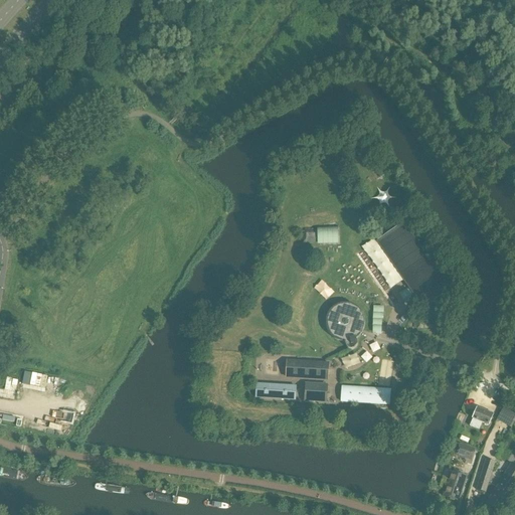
[(349,198),(364,199),(365,187),(349,186),(349,198)]
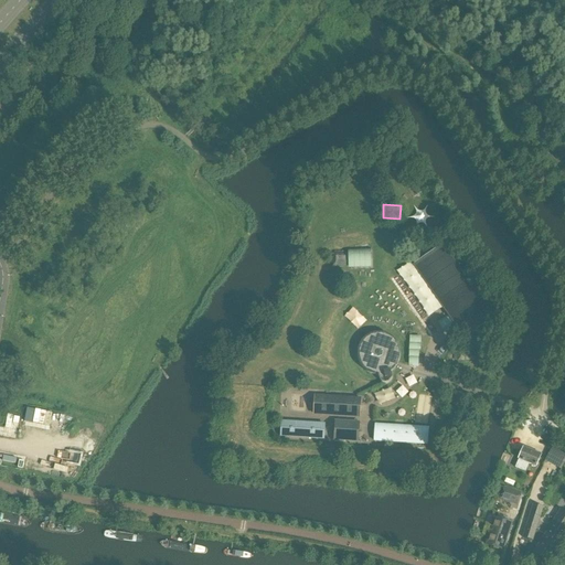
[(406,241),(406,254),(423,254),(423,241),(406,241)]
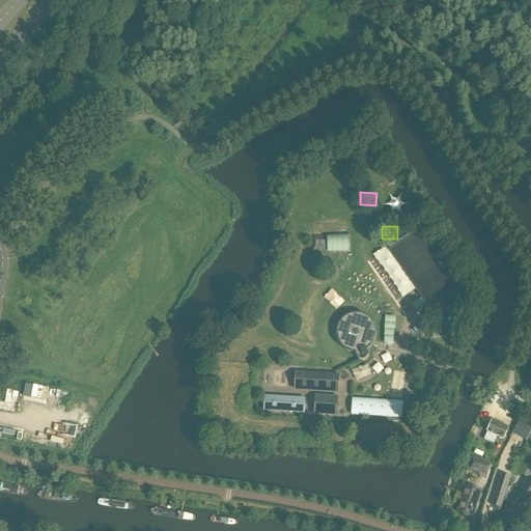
[(388,250),(436,318),(464,299),(417,230),(388,250)]
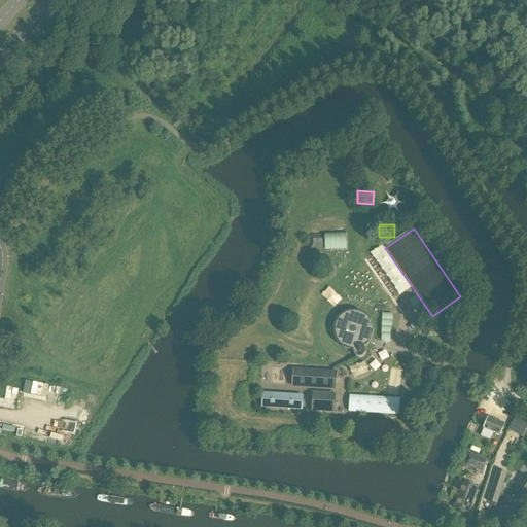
[(310,237),(310,249),(326,248),(325,236),(310,237)]
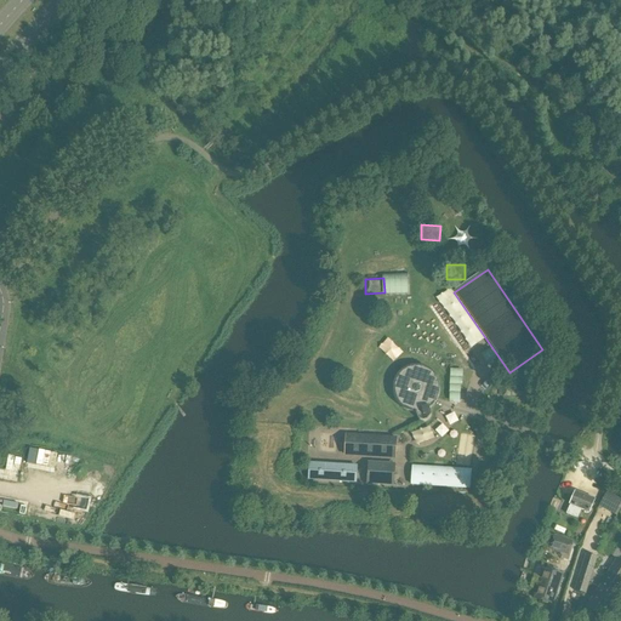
[(392,388),(392,391),(392,393),(393,396),(393,397),(394,399),(394,402),(396,403),(397,405),(399,406),(400,408),(402,409),(404,410),(405,411),(408,412),(410,412),(411,414),(414,414),(415,414),(415,415),(416,416),(416,417),(416,419),(417,420),(419,420),(420,421),(421,421),(422,422),(423,422),(425,422),(426,421),(427,421),(428,420),(429,419),(429,417),(431,416),(431,415),(431,414),(431,412),(431,411),(431,410),(429,409),(431,408),(433,406),(434,405),(436,403),(437,402),(438,399),(438,398),(439,396),(439,393),(439,391),(439,389),(439,387),(439,385),(438,382),(438,381),(437,379),(436,377),(434,375),(433,374),(432,372),(429,371),(428,370),(426,369),(425,368),(422,366),(420,366),(419,366),(416,366),(414,366),(411,366),(410,366),(408,368),(405,369),(404,369),(402,370),(400,371),(398,374),(397,375),(396,376),(394,379),(394,381),(393,382),(393,385),(392,387),(392,388)]
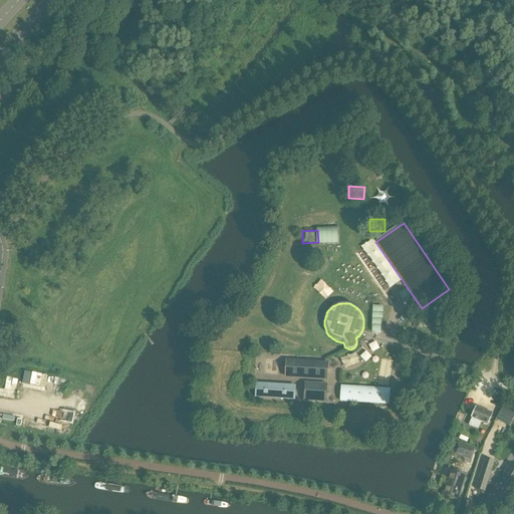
[(416,316),(416,328),(432,328),(432,316),(416,316)]
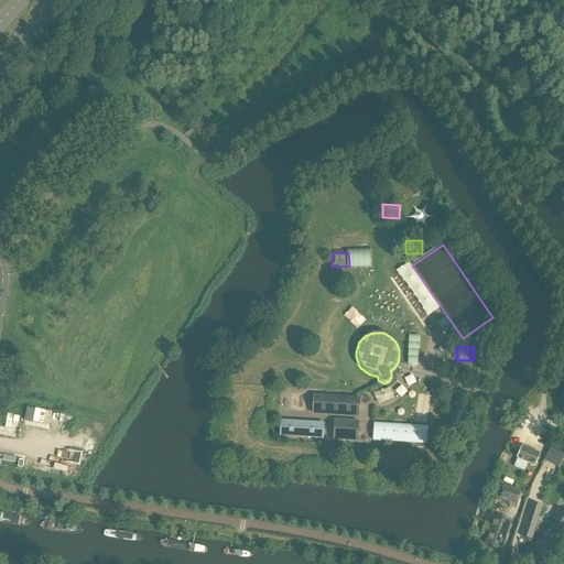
[(313,414),(358,416),(359,399),(314,397),(313,414)]
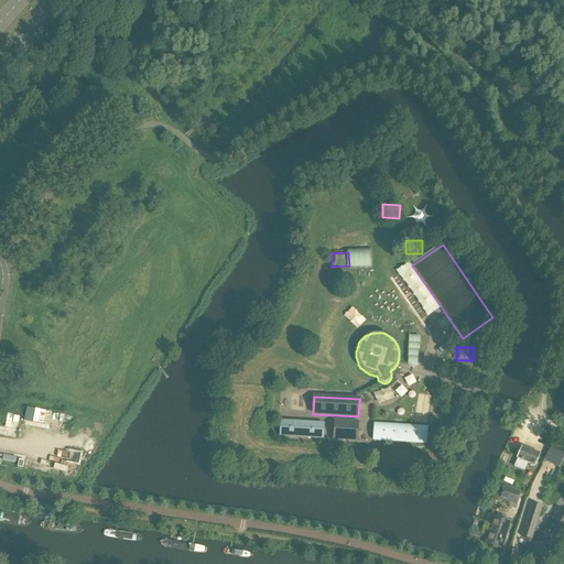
[(280,436),(323,438),(324,424),(281,422),(280,436)]
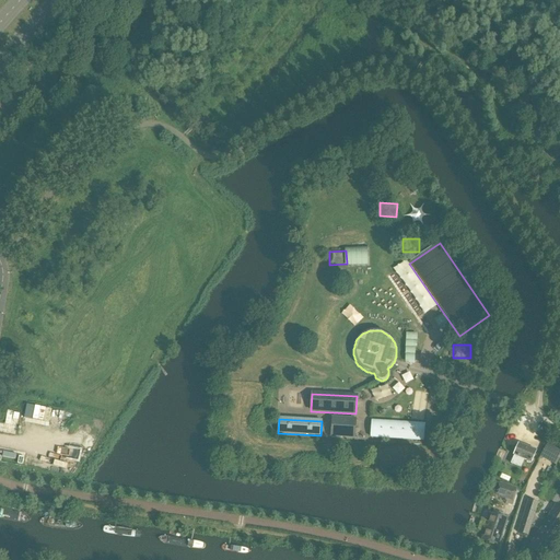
[(328,435),(331,435),(331,436),(354,438),(356,420),(333,419),(331,429),(329,429),(328,435)]
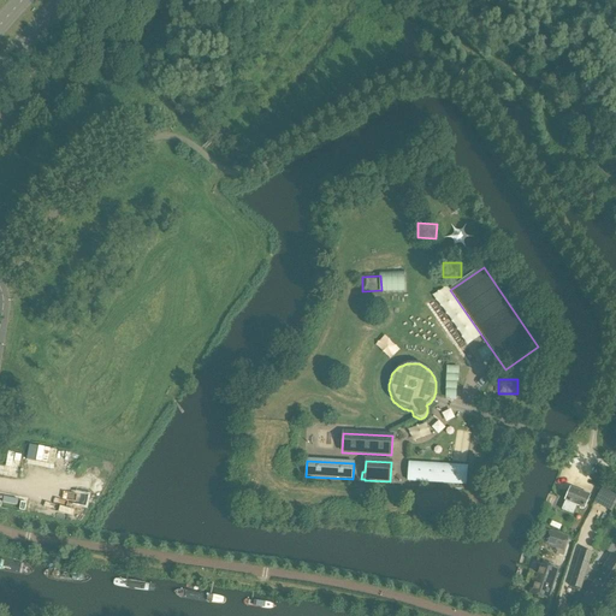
[(408,481),(466,485),(467,467),(409,463),(408,481)]
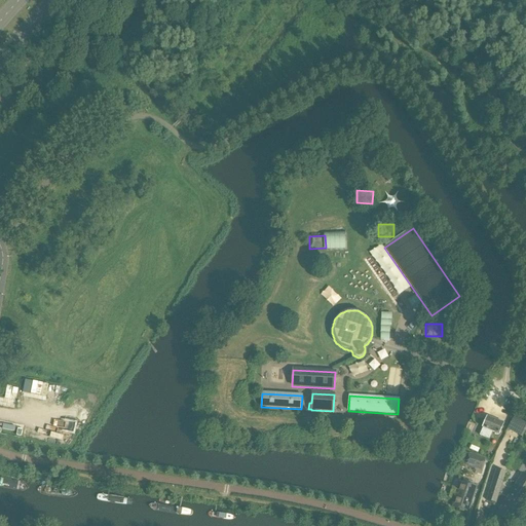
[(503,424),(487,417),(480,436),(489,440),(492,433),(499,435),(503,424)]
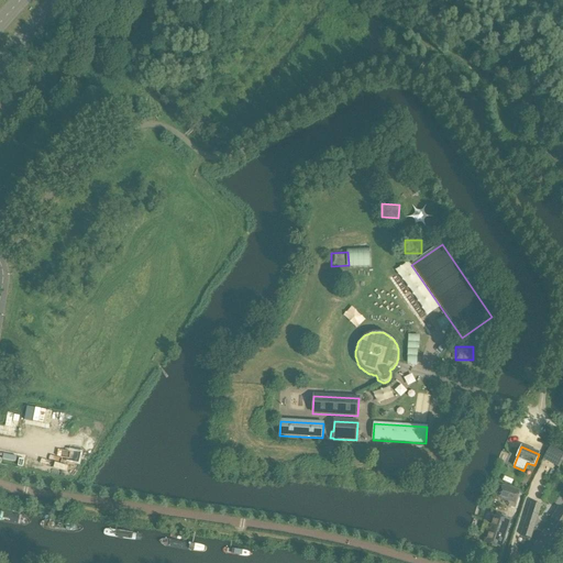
[(501,486),(498,498),(515,504),(519,492),(501,486)]
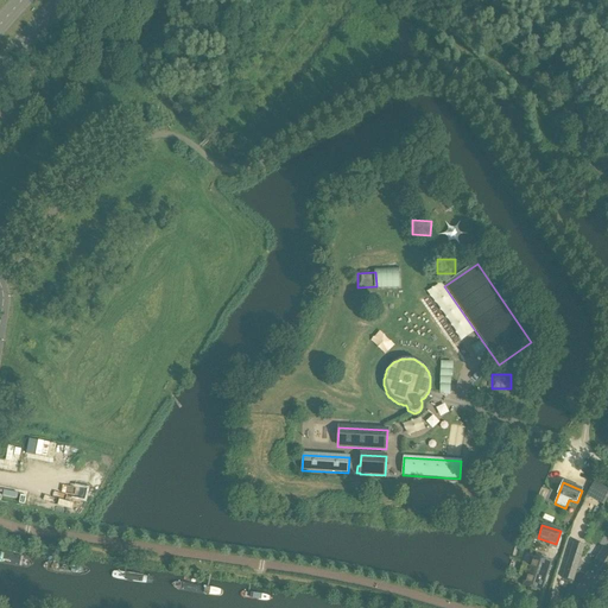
[(580,562),(584,546),(574,543),(569,558),(580,562)]
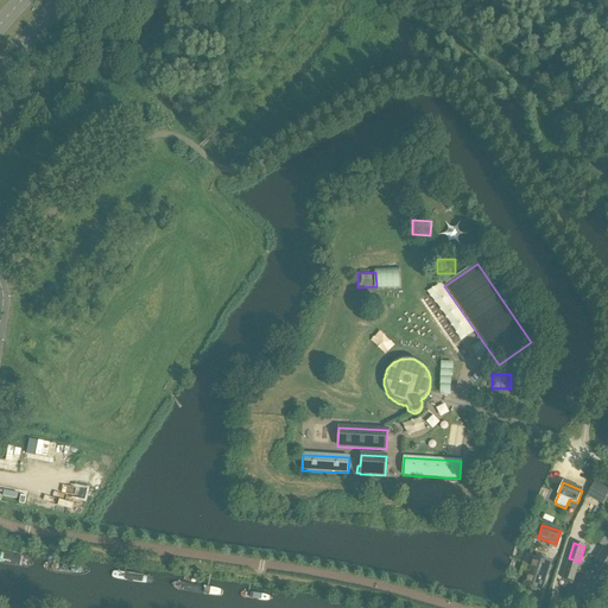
[(21,557),(23,553),(20,551),(0,546),(0,555),(19,559),(21,557)]
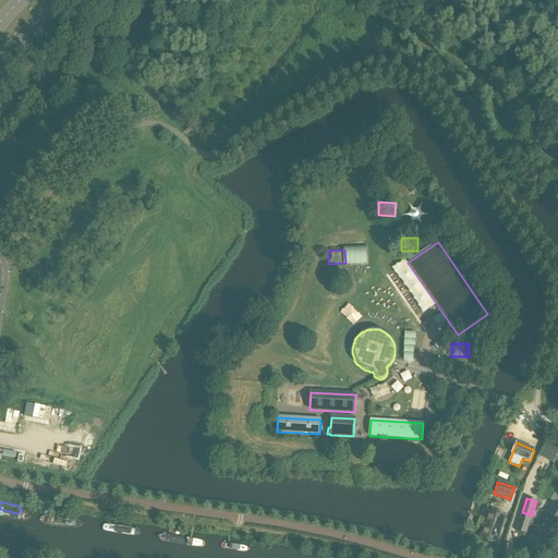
[(557,528),(557,506),(554,504),(526,546),(541,555),(557,528)]
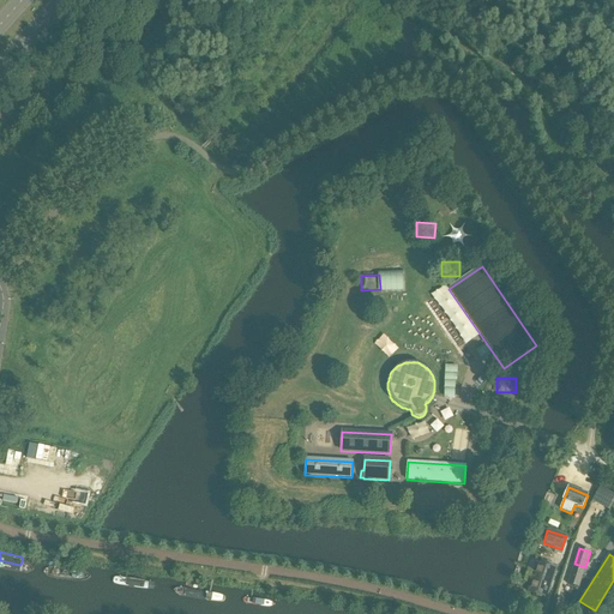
[(528,569),(524,582),(530,584),(528,593),(547,599),(555,569),(537,563),(535,571),(528,569)]
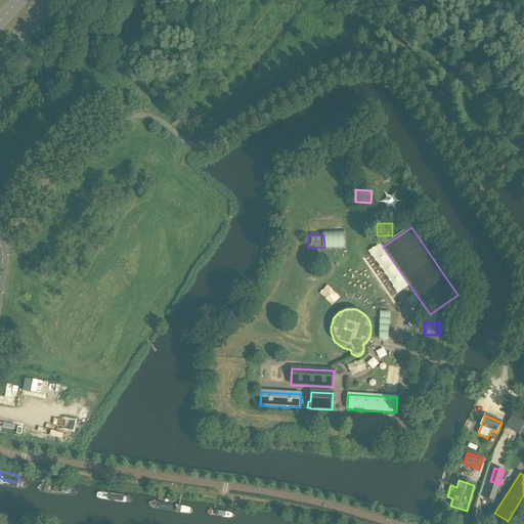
[(68,490),(69,487),(67,485),(46,481),(43,482),(43,485),(44,488),(66,492),(68,490)]
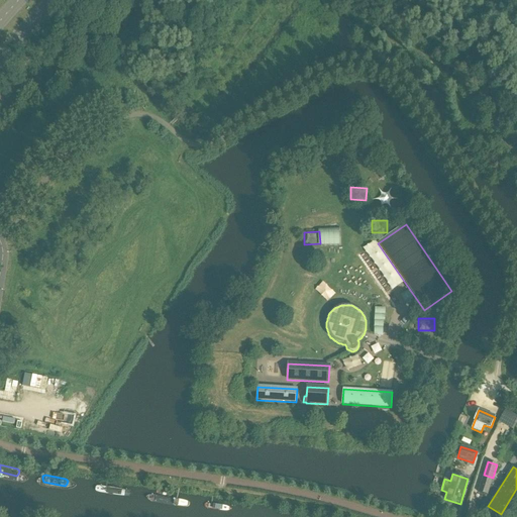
[(126,494),(126,491),(124,489),(103,486),(101,488),(101,491),(102,493),(123,496),(126,494)]
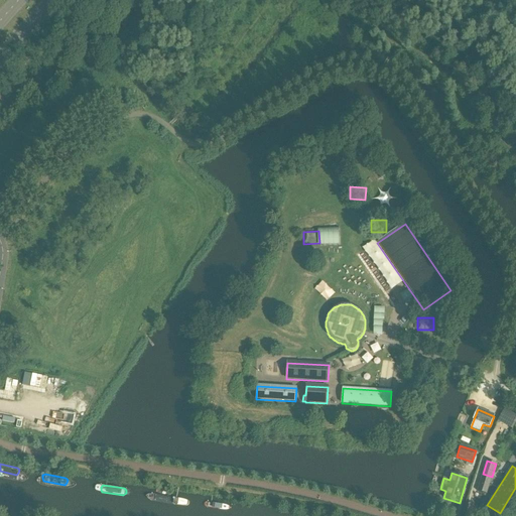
[(176,502),(177,499),(175,497),(154,494),(152,495),(152,498),(153,500),(174,504),(176,502)]
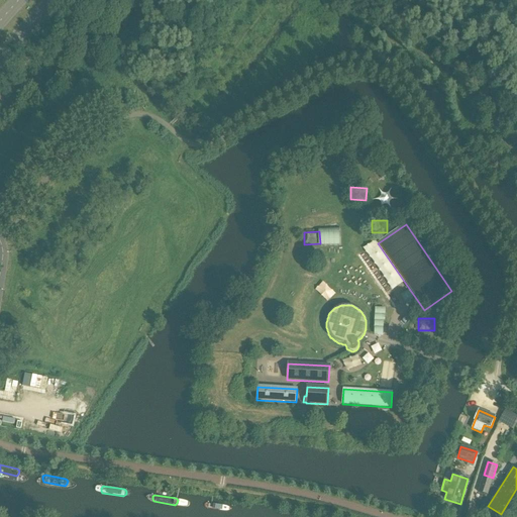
[(228,504),(207,501),(205,503),(204,506),(206,508),(227,511),(229,509),(229,506),(228,504)]
